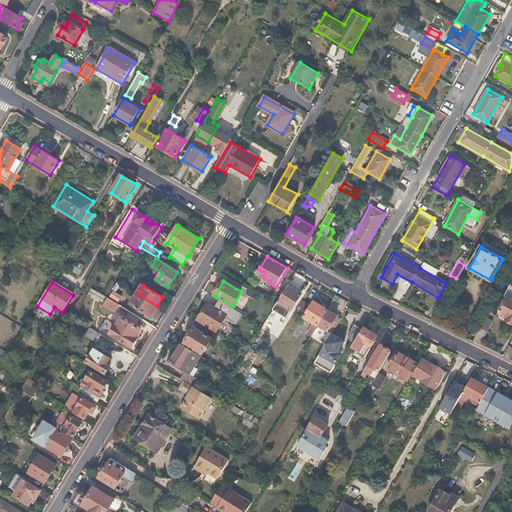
[(505,295),(508,297),(499,312),(500,313),(498,316),(506,321),(508,319),(511,321),(511,285),(505,295)]
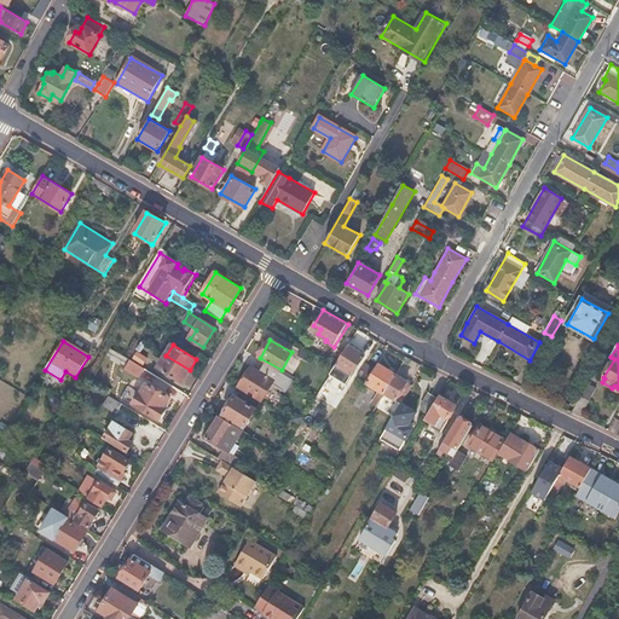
[(365,356),(350,346),(337,365),(353,375),(365,356)]
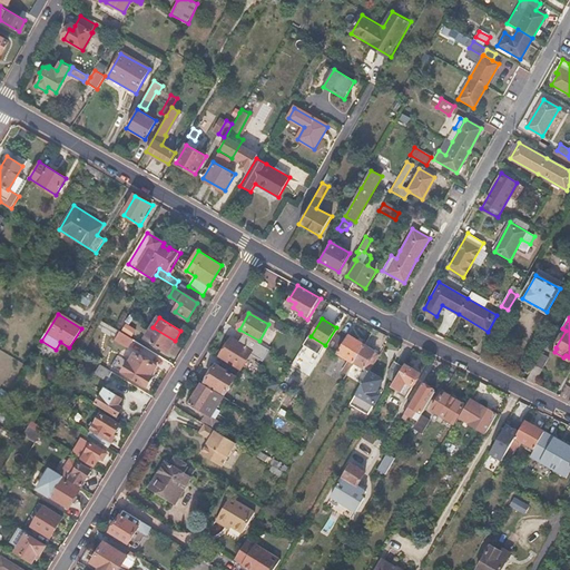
[(175,341),(153,327),(146,340),(167,352),(175,341)]
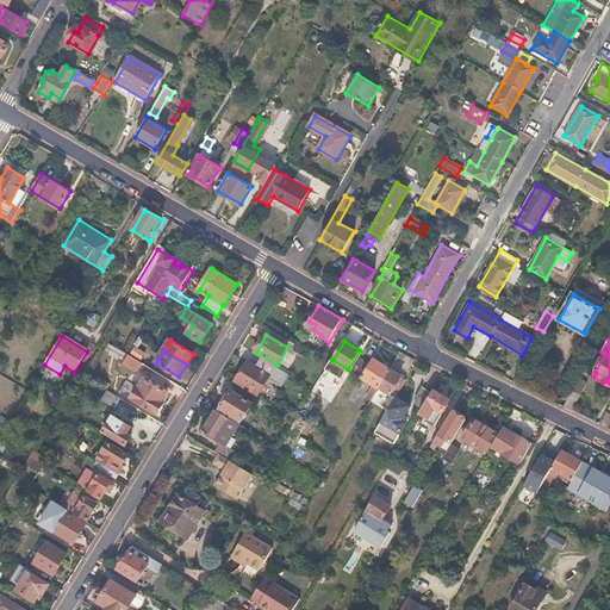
[(129,355),(123,363),(136,372),(142,363),(129,355)]
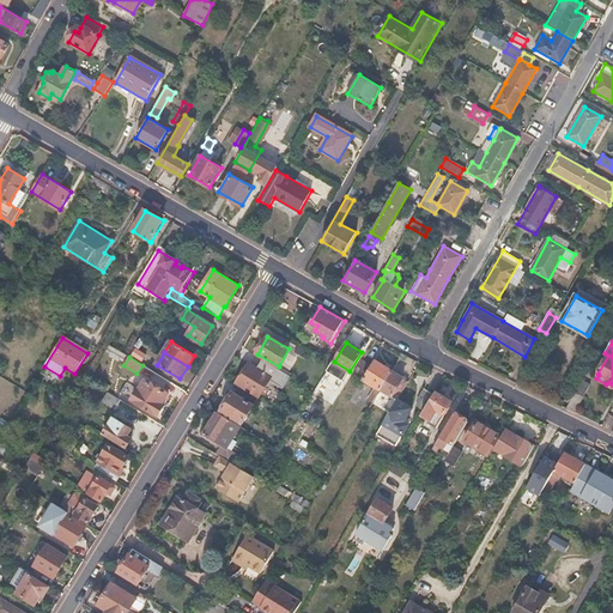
[(249,363),(238,382),(260,396),(272,377),(285,384),(290,376),(262,359),(258,368),(249,363)]
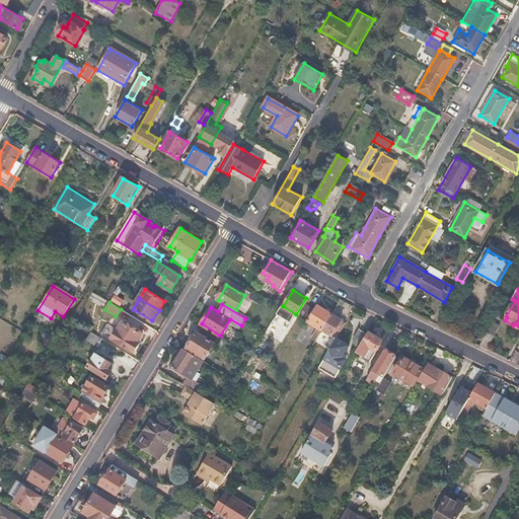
[(279,312),(267,304),(262,313),(274,320),(279,312)]
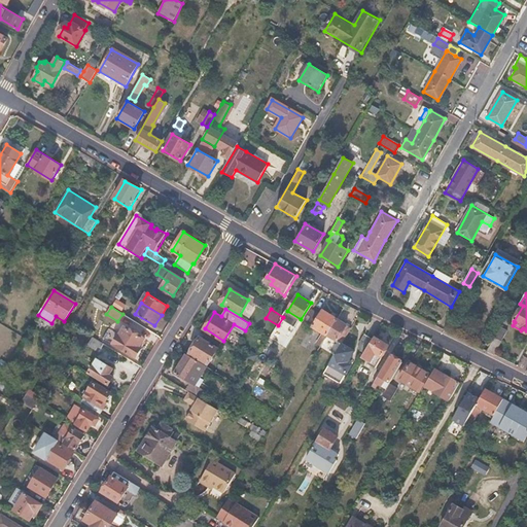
[(338,319),(324,310),(313,327),(327,336),(328,335),(338,319)]
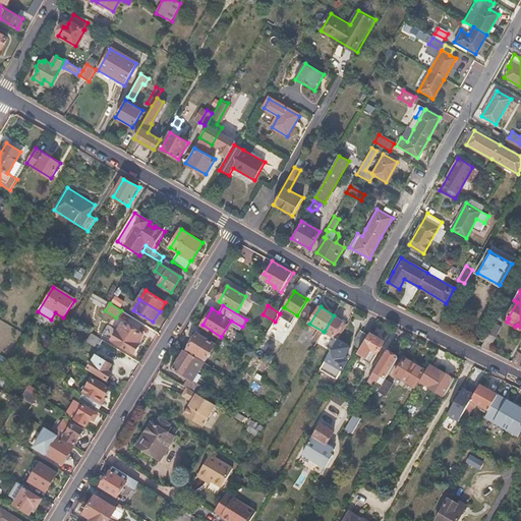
[(282,310),(280,313),(275,322),(273,325),(280,329),(289,315),(282,310)]
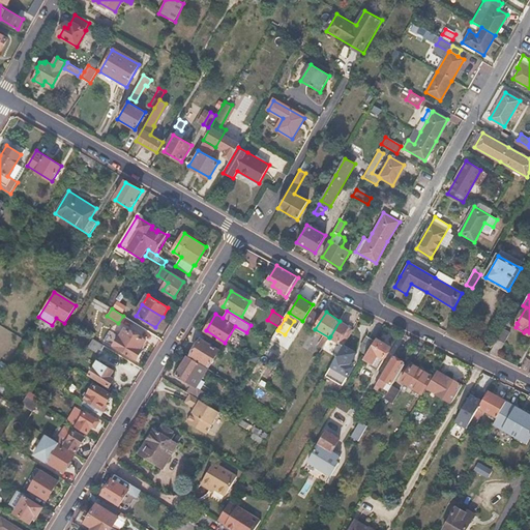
[(353,329),(340,321),(330,336),(344,346),(353,329)]
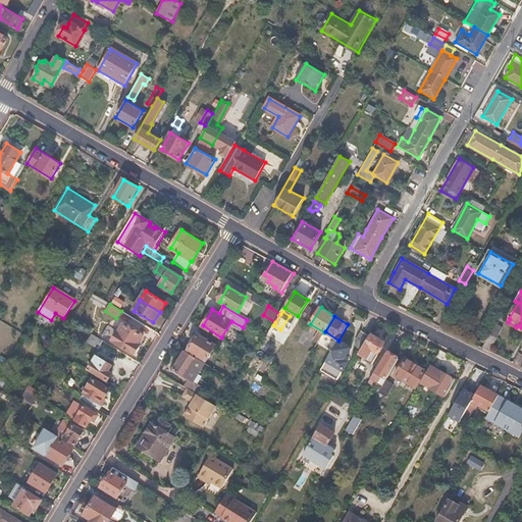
[(503,327),(496,323),(484,344),(491,347),(503,327)]
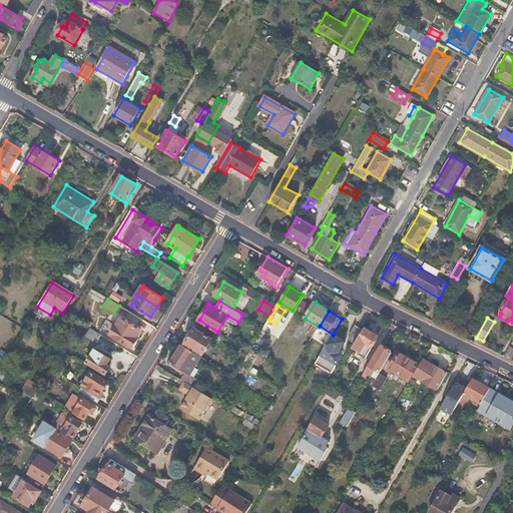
[(120,324),(118,323),(111,334),(133,348),(138,339),(136,337),(141,330),(123,319),(120,324)]
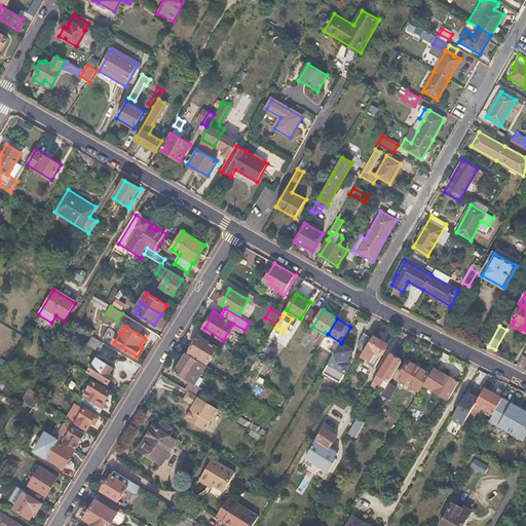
[(265,336),(254,329),(250,336),(262,343),(265,336)]
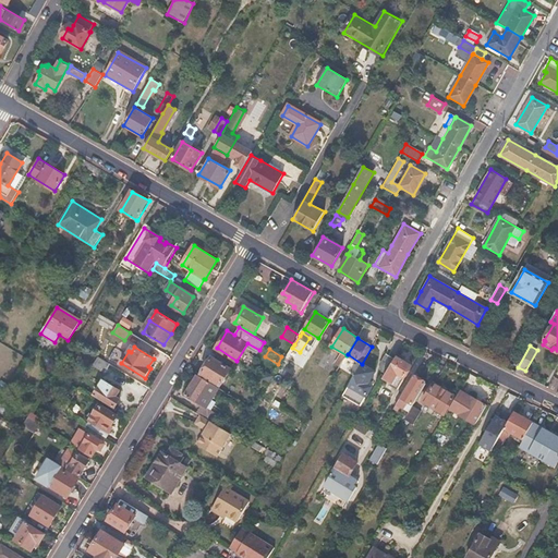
[(215,358),(213,356),(203,375),(221,386),(235,362),(219,351),(215,358)]
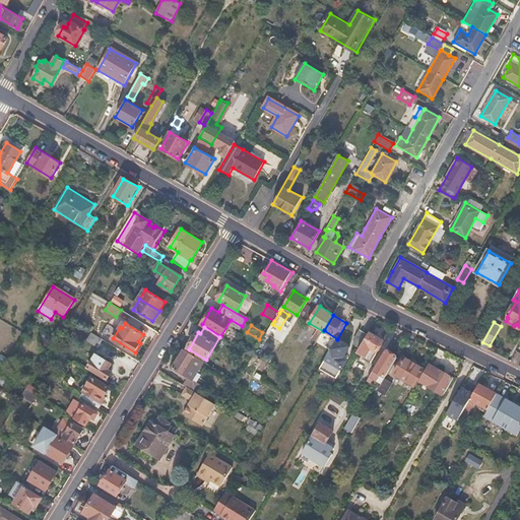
[(369,334),(361,330),(353,341),(362,346),(369,334)]
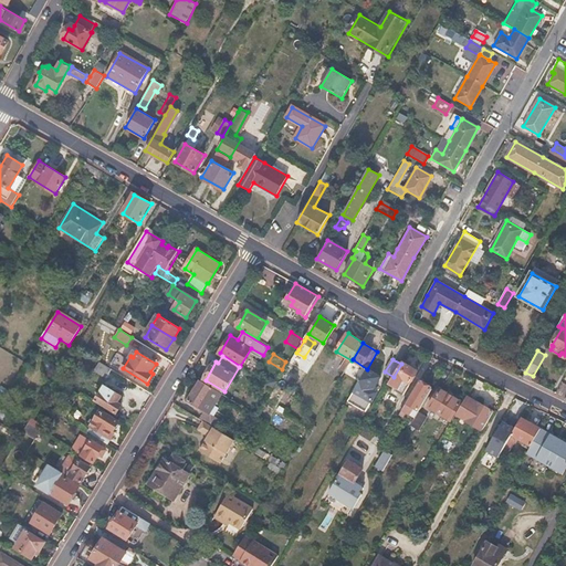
[(402,362),(401,364),(394,377),(390,383),(398,388),(397,390),(405,395),(419,371),(402,362)]
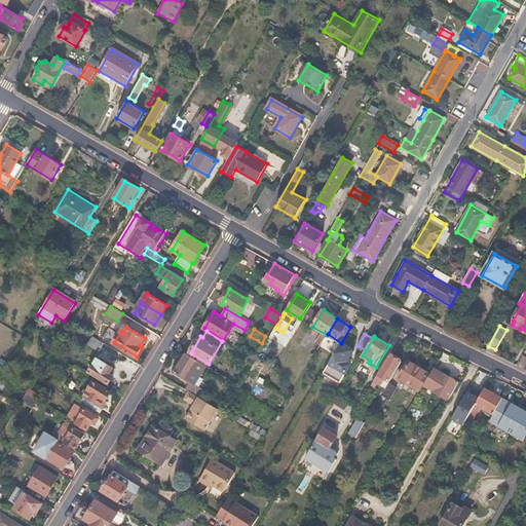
[(105,344),(91,337),(86,345),(100,352),(105,344)]
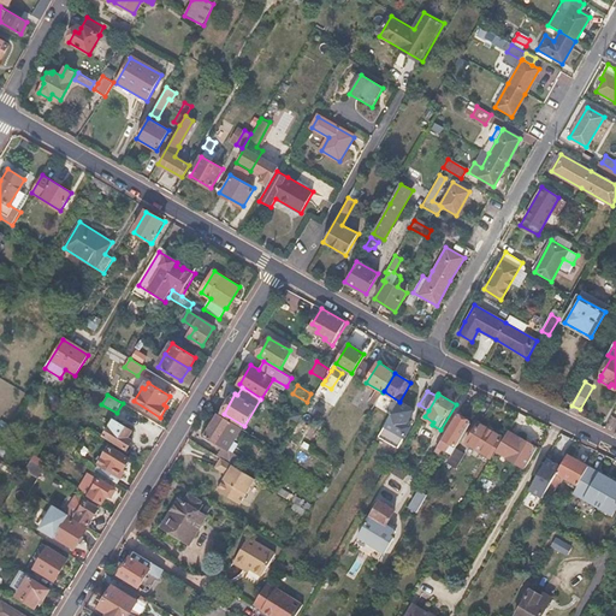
[(414,412),(400,402),(379,437),(398,449),(410,427),(407,425),(414,412)]
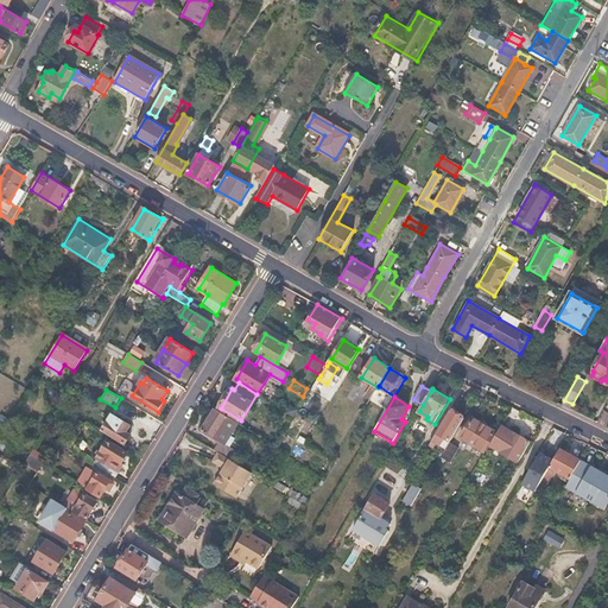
[(215,409),(203,430),(221,442),(227,445),(240,424),(215,409)]
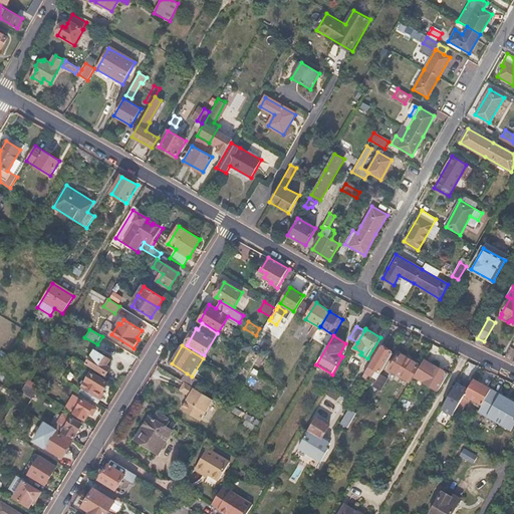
[(393,353),(381,346),(364,376),(368,378),(370,376),(376,380),(380,373),(393,353)]
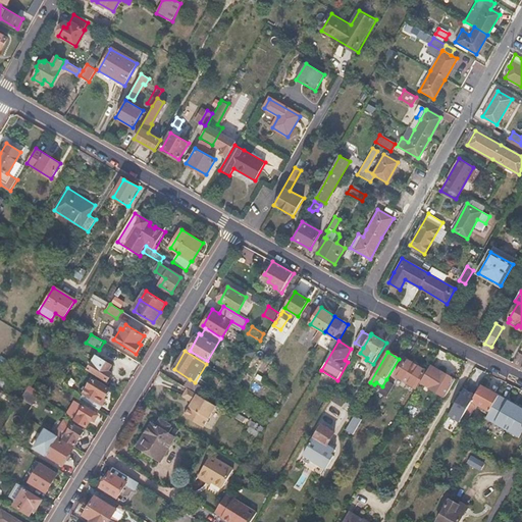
[(113,365),(98,356),(90,370),(108,381),(113,373),(109,371),(113,365)]
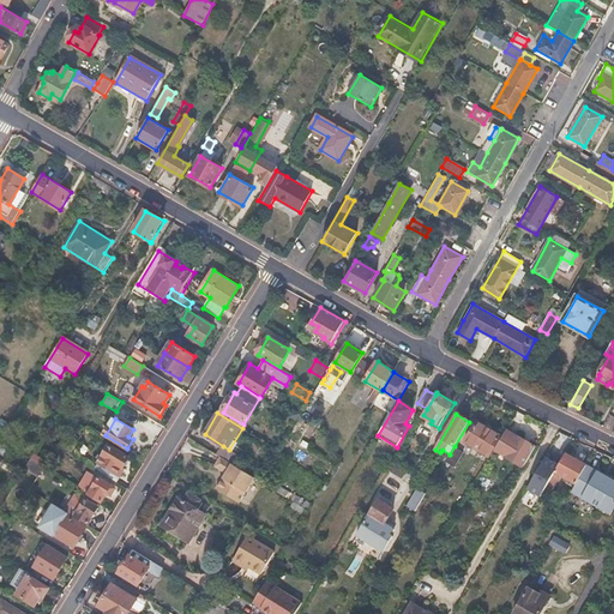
[(501,435),(477,421),(465,441),(489,455),(501,435)]
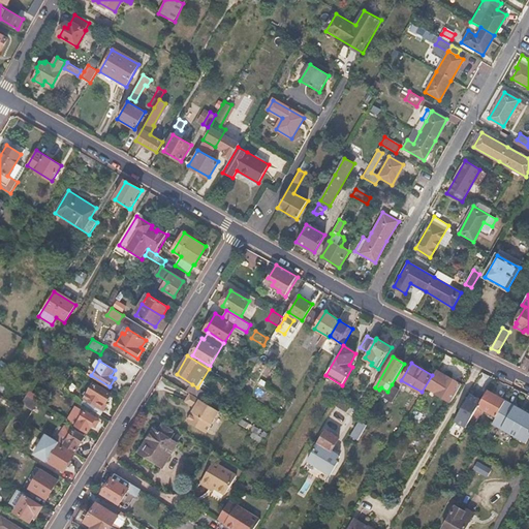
[(437,369),(427,386),(452,402),(462,384),(437,369)]
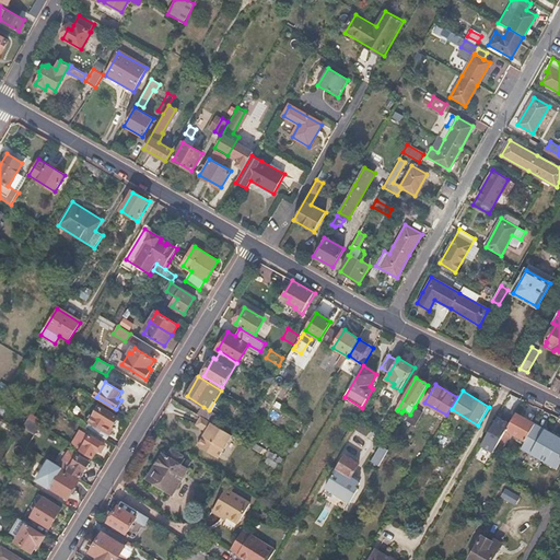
[(90,421),(92,422),(90,429),(106,440),(111,433),(107,432),(111,426),(113,427),(118,418),(98,407),(90,421)]
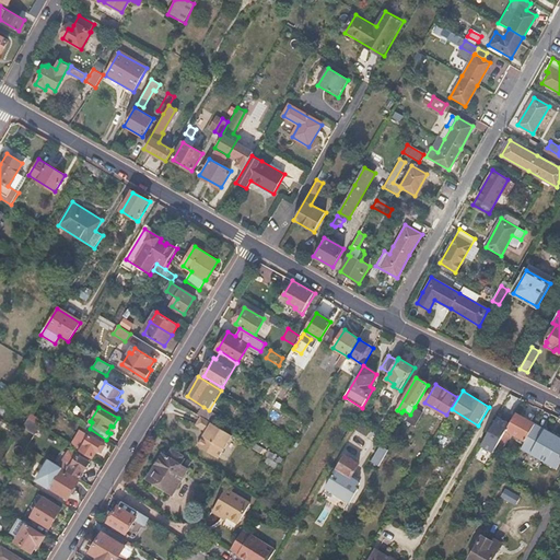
[(203,407),(198,415),(200,416),(213,423),(218,416),(209,410),(203,407)]
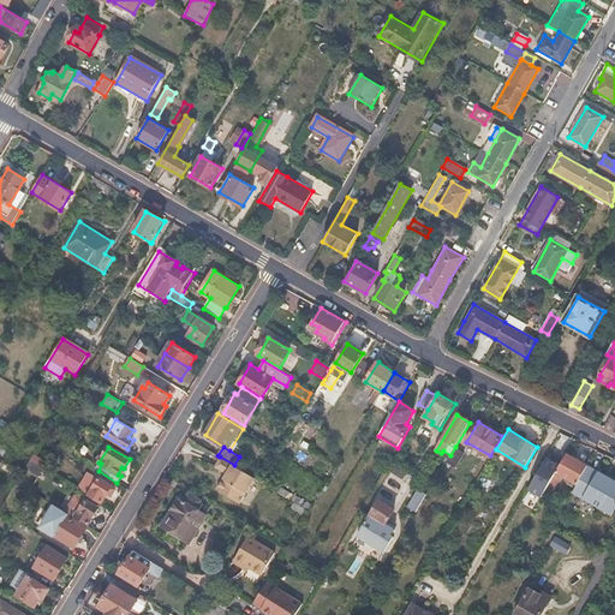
[(455,447),(451,455),(447,463),(455,467),(464,453),(455,447)]
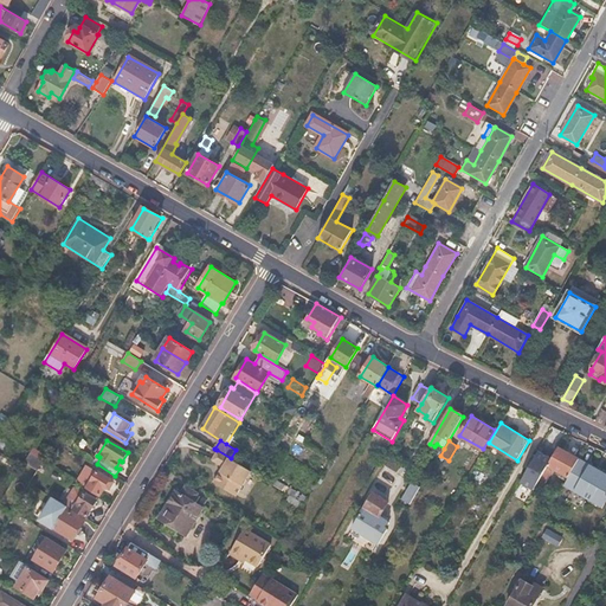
[(580,458),(559,446),(553,458),(549,465),(554,468),(569,477),(580,458)]
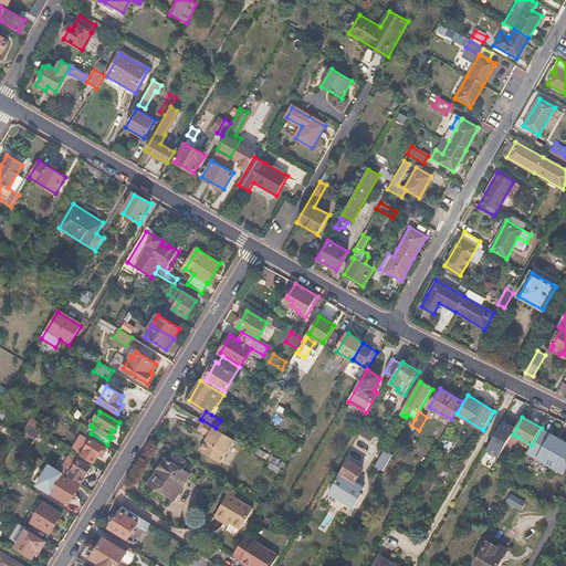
[(207,441),(206,440),(199,450),(220,463),(234,440),(216,428),(202,420),(198,429),(210,436),(207,441)]
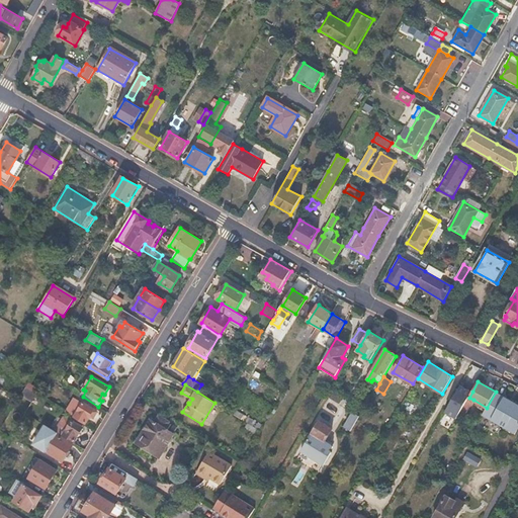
[(412,390),(405,385),(395,402),(402,406),(412,390)]
